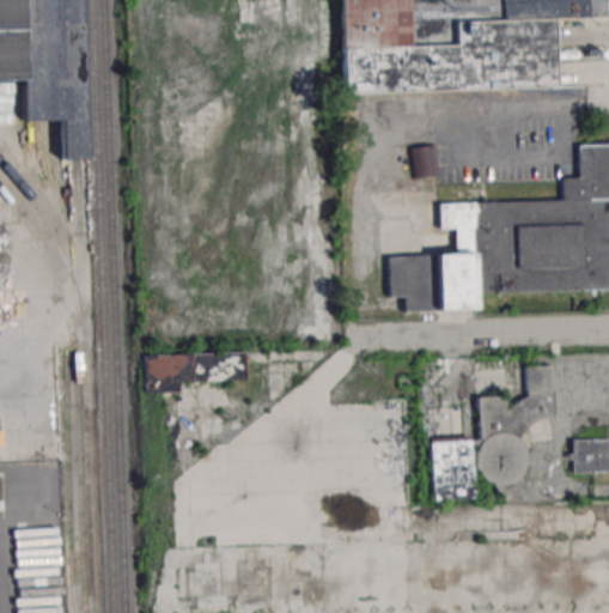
[(0,0),(20,0),(23,84),(0,84),(0,0)]
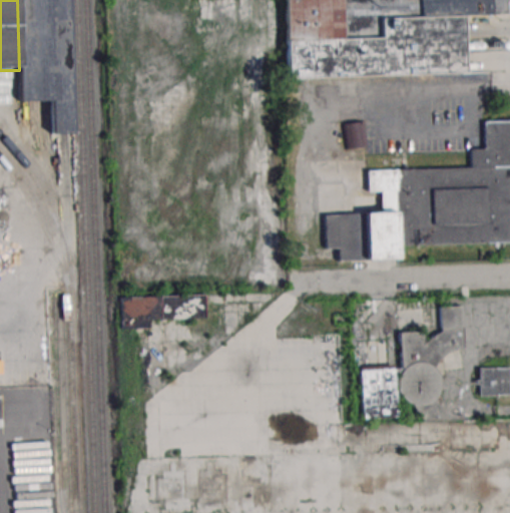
[(17,0),(19,70),(20,103),(52,102),(54,135),(72,135),(67,0),(17,0)]
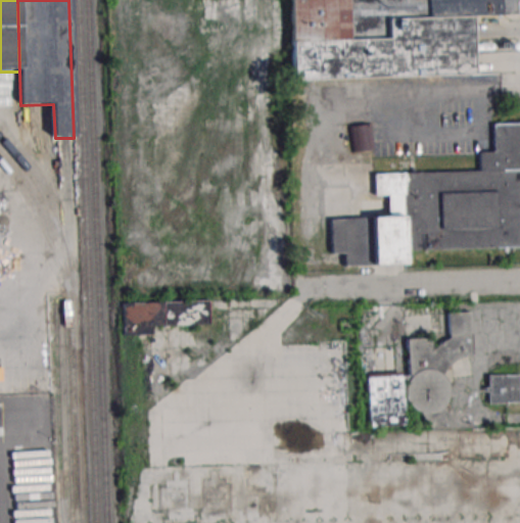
[(291,0),(294,78),(476,70),(474,10),(503,9),(503,7),(519,7),(519,0),(291,0)]
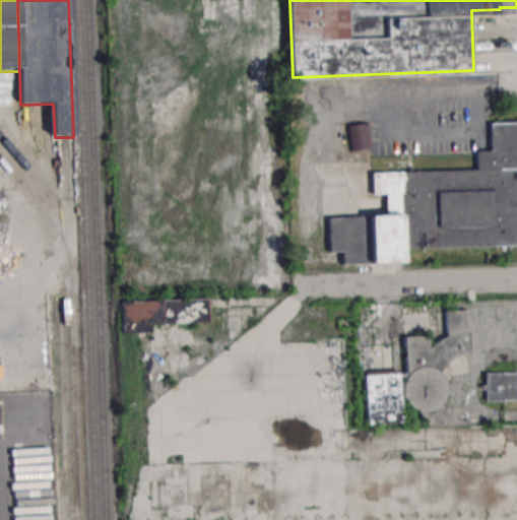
[(374,172),(375,194),(388,194),(388,215),(331,216),(331,252),(343,252),(344,264),(405,263),(404,248),(516,246),(516,122),(493,123),(494,150),(478,151),(479,171),(374,172)]
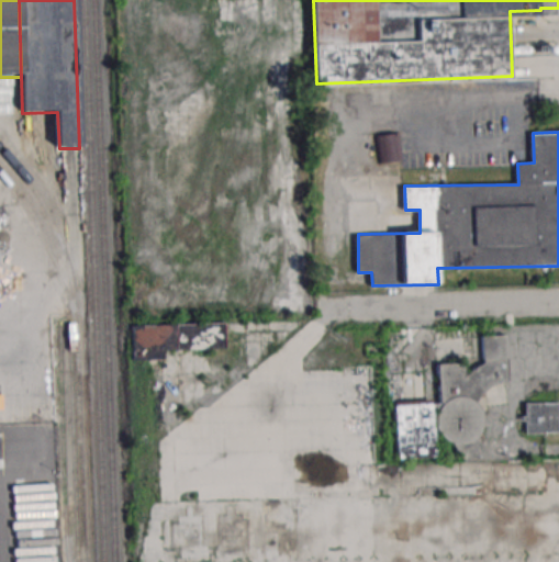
[(402,135),(383,135),(383,159),(402,159),(402,135)]
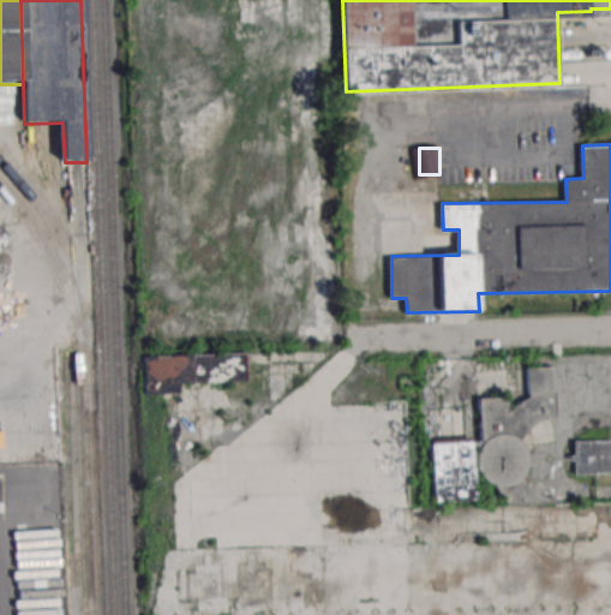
[(147,356),(147,394),(181,393),(181,383),(247,382),(247,353),(147,356)]
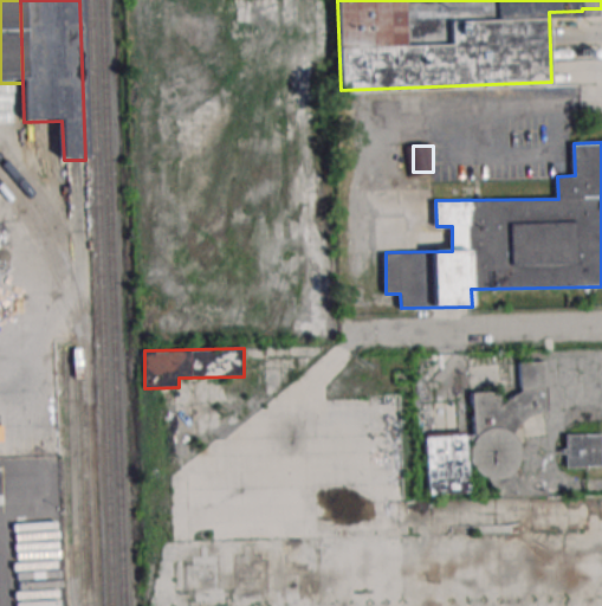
[(427,434),(428,495),(472,494),(471,466),(505,495),(505,483),(522,463),(522,427),(533,413),(549,412),(547,361),(522,362),(523,393),(515,394),(509,401),(497,392),(474,392),(476,431),(473,433),(427,434)]
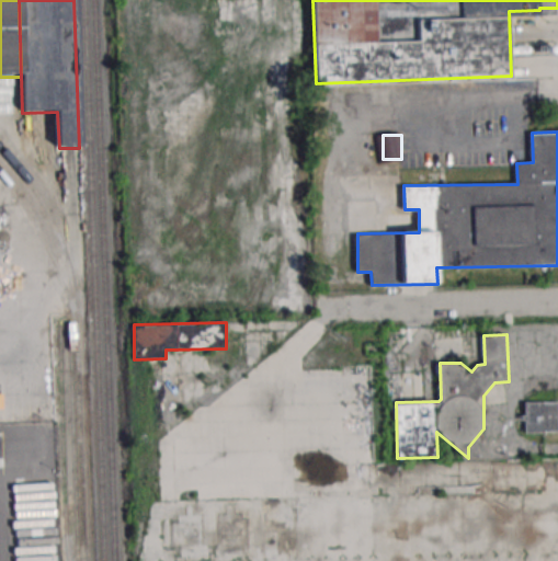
[(525,433),(557,433),(557,402),(525,402),(525,433)]
